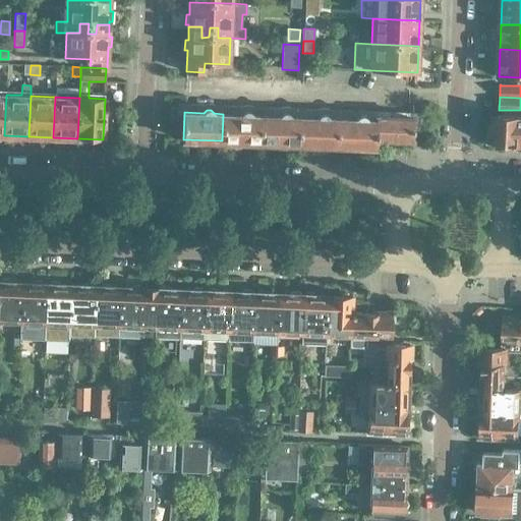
[(259,142),(261,115),(252,115),(251,114),(250,113),(249,112),(247,111),(245,112),(244,112),(242,113),(242,114),(241,115),(223,114),(222,140),(259,142)]
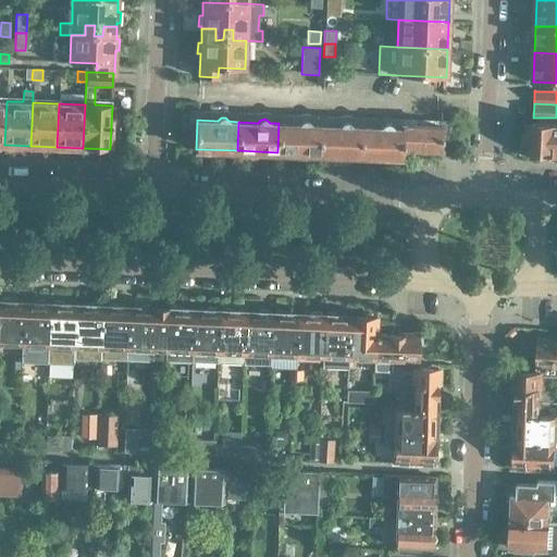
[(319,153),(320,125),(311,125),(310,123),(309,122),(307,121),(306,121),(304,121),(302,121),(301,122),(300,123),(299,124),(279,123),(277,152),(319,153)]
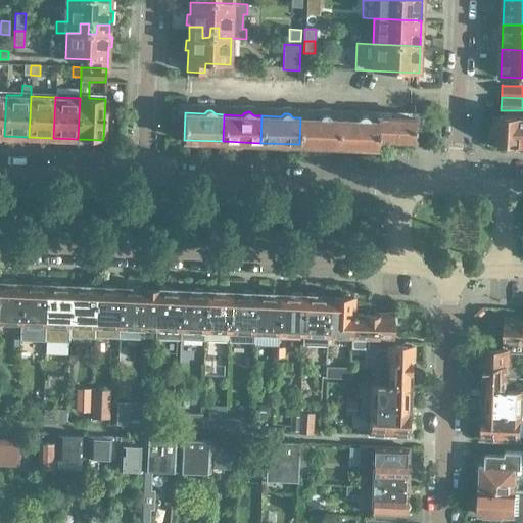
[(338,146),(339,120),(331,119),(330,117),(329,116),(327,115),(325,115),(323,115),(322,116),(320,116),(319,117),(319,119),(300,117),(299,144),(338,146)]
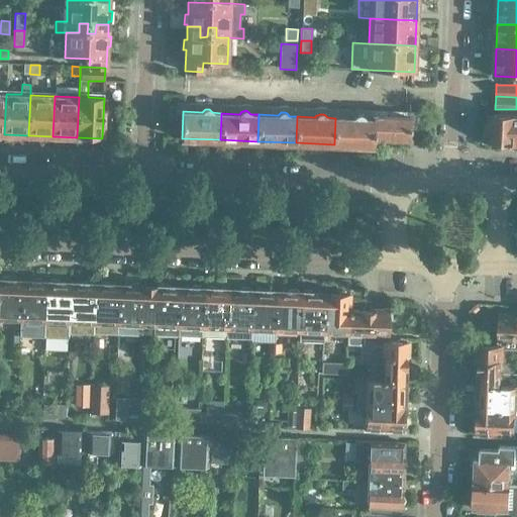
[(516,142),(516,114),(495,114),(495,123),(489,125),(485,129),(484,135),(488,140),(494,142),(516,142)]
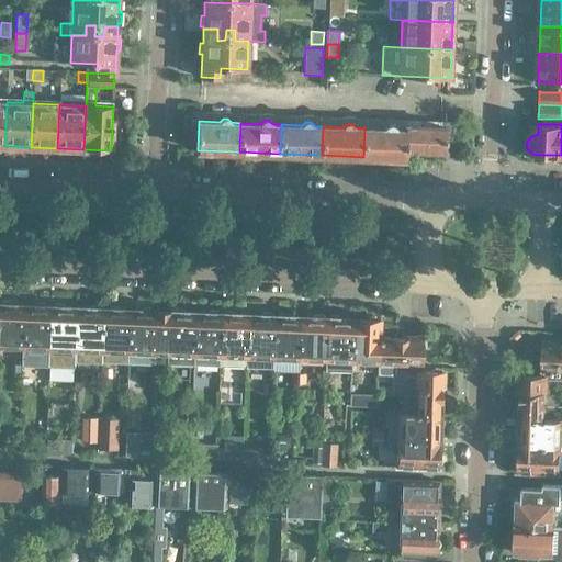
[(405,130),(394,130),(394,128),(393,126),(392,125),(390,125),(389,125),(386,126),(385,127),(384,128),(364,128),(363,157),(404,159),(405,130)]
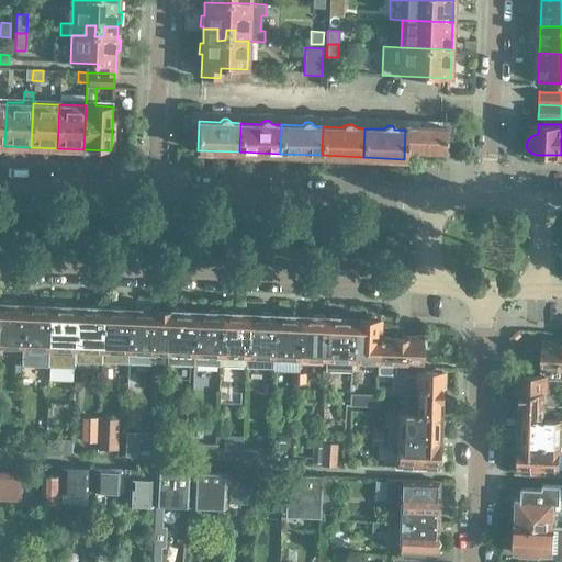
[(405,125),(405,130),(404,159),(405,159),(405,149),(445,152),(446,126),(405,125)]
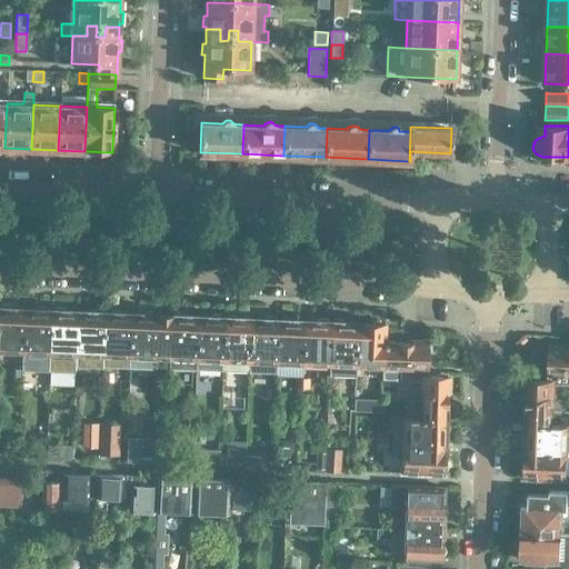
[(0,349),(23,351),(25,309),(12,308),(9,306),(2,305),(0,308),(0,307),(0,349)]
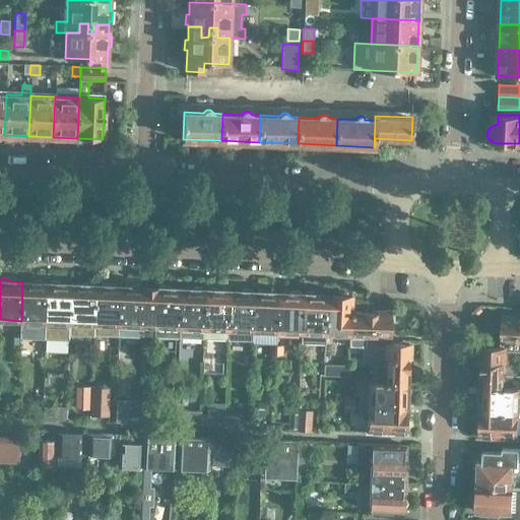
[(20,335),(20,337),(27,337),(45,338),(46,322),(47,283),(44,282),(42,280),(36,280),(34,282),(22,282),(21,321),(20,335)]
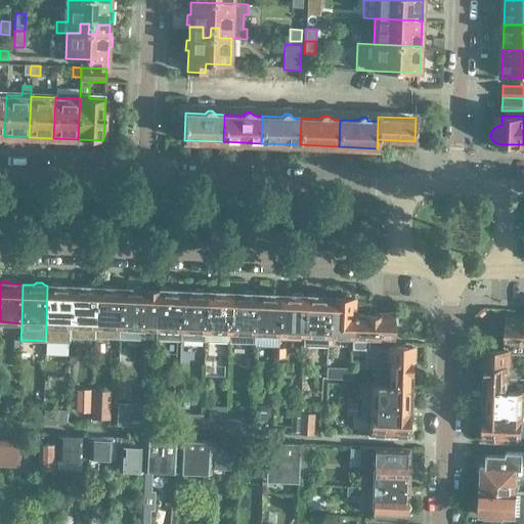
[(70,325),(72,287),(60,286),(57,284),(51,282),(49,286),(47,286),(46,324),(70,325)]
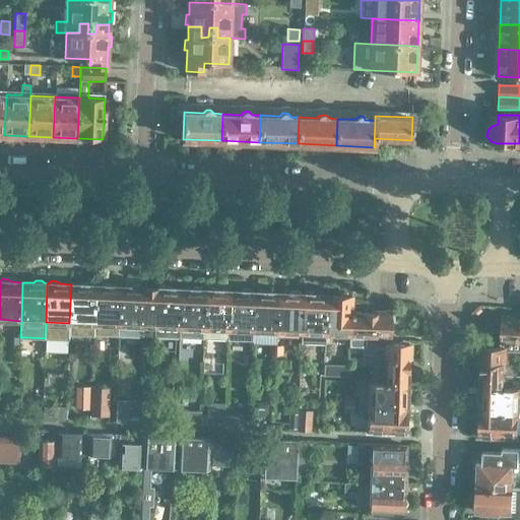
[(93,324),(95,285),(92,284),(90,282),(84,282),(82,284),(71,284),(69,323),(93,324)]
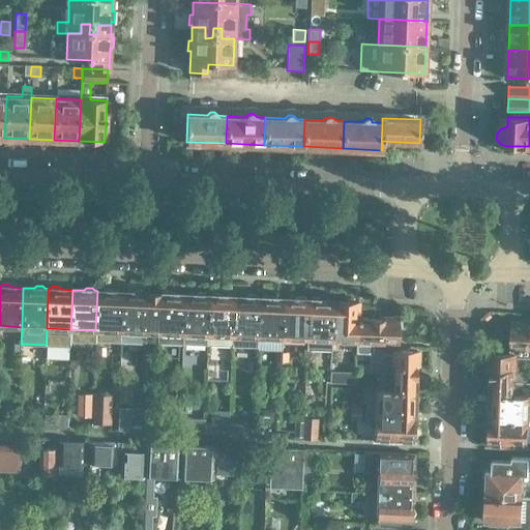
[(120,331),(121,292),(111,291),(108,289),(101,288),(99,291),(97,291),(95,330),(95,342),(120,343),(120,331)]
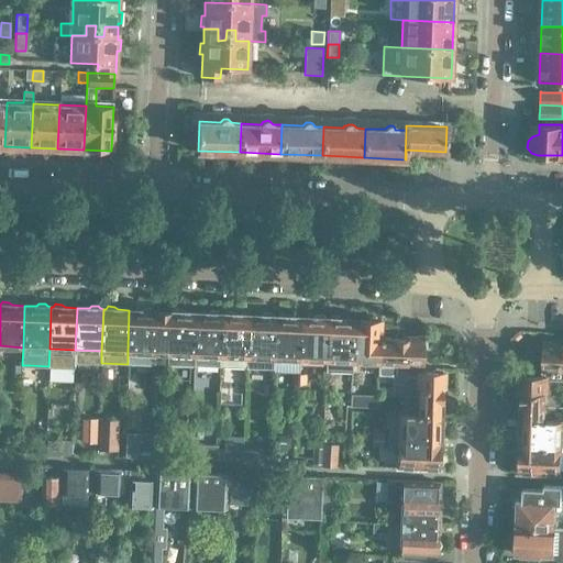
[(163,311),(157,311),(156,311),(153,308),(147,308),(144,310),(129,310),(128,352),(128,364),(155,365),(155,353),(161,353),(163,311)]
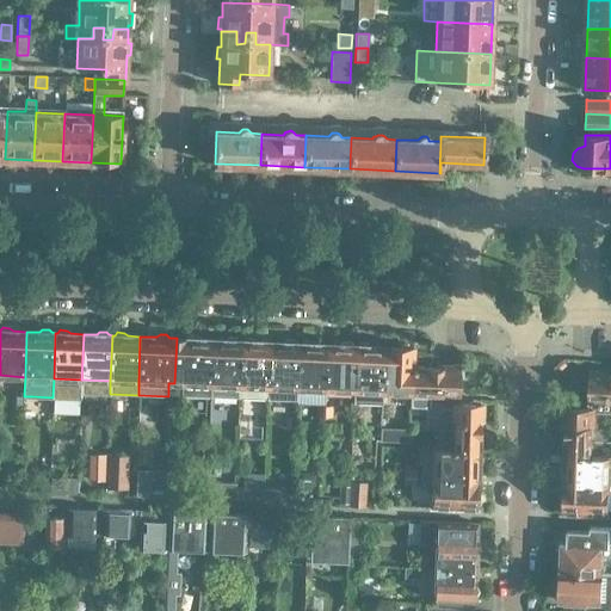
[(177,338),(174,383),(180,383),(181,383),(180,395),(210,396),(211,386),(213,339),(199,339),(197,335),(190,335),(186,338),(184,338),(183,338),(177,338)]
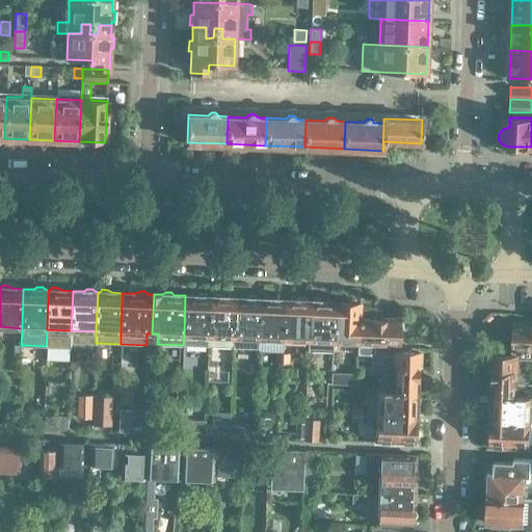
[(208,337),(209,296),(207,296),(206,294),(198,293),(196,296),(185,295),(184,336),(183,345),(208,346),(208,337)]
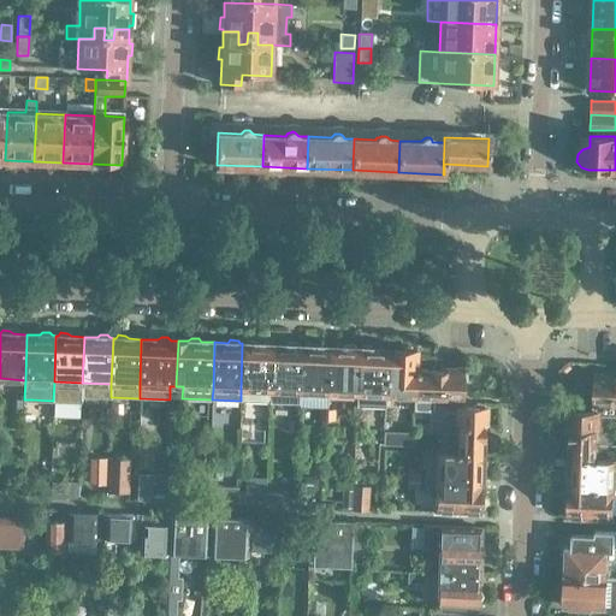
[(270,402),(272,344),(259,344),(256,341),(249,341),(246,343),(242,343),(241,390),(241,401),(270,402)]
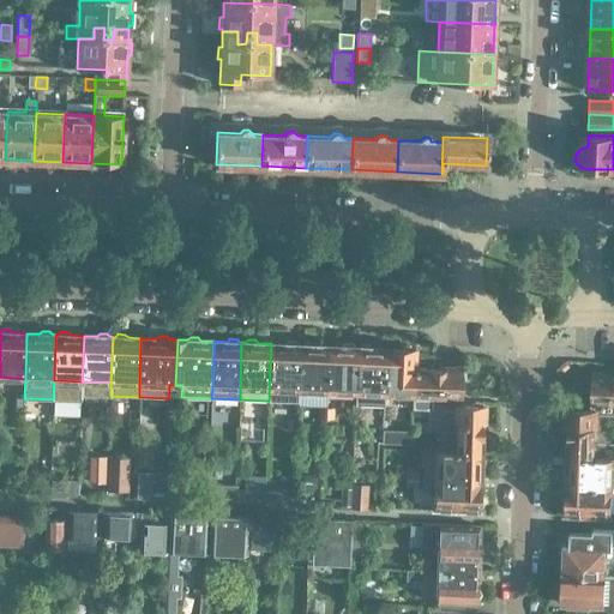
[(298,402),(300,344),(296,344),(294,342),(287,341),(284,344),(271,343),(269,401),(298,402)]
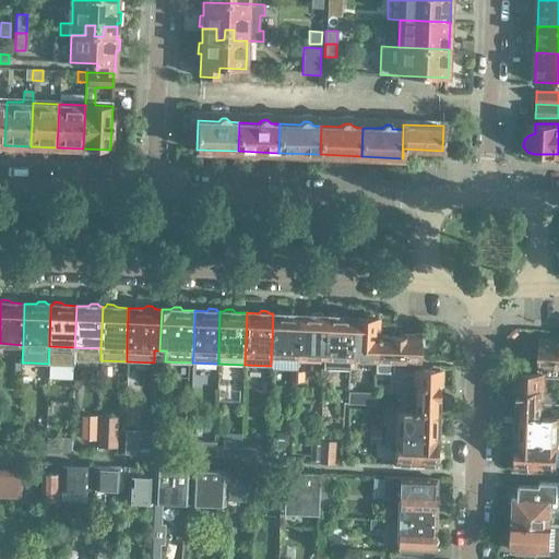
[(297,357),(299,314),(287,314),(285,311),(278,311),(275,313),(273,313),(271,366),(271,369),(296,369),(297,357)]
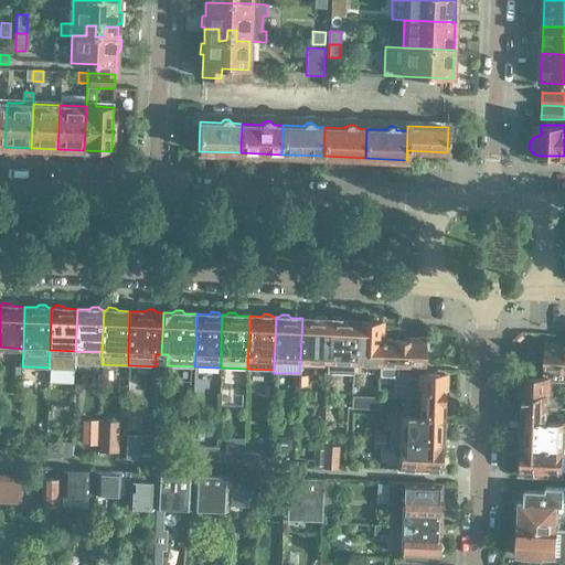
[(327,362),(329,319),(326,319),(323,317),(317,316),(315,319),(302,318),(300,361),(327,362)]
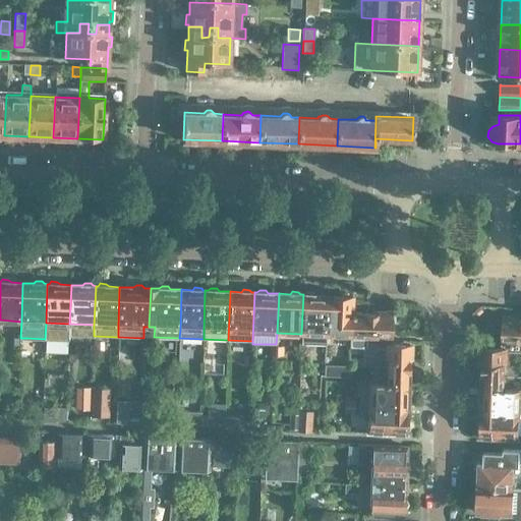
[(326,335),(328,295),(316,295),(314,292),(308,292),(305,294),(303,294),(301,334),(301,344),(326,345),(326,335)]
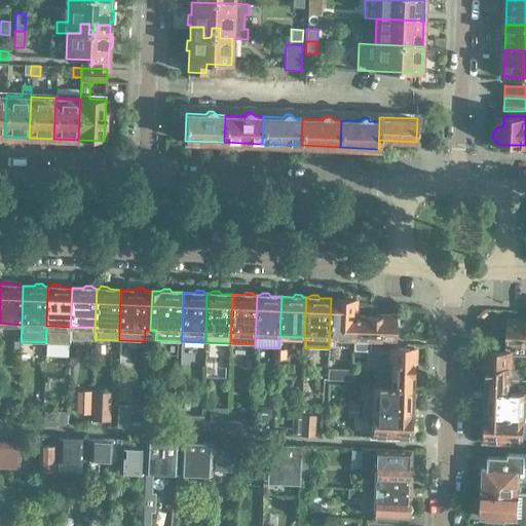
[(354,339),(355,315),(355,299),(352,299),(350,297),(344,296),(342,299),(331,298),(329,338),(354,339)]
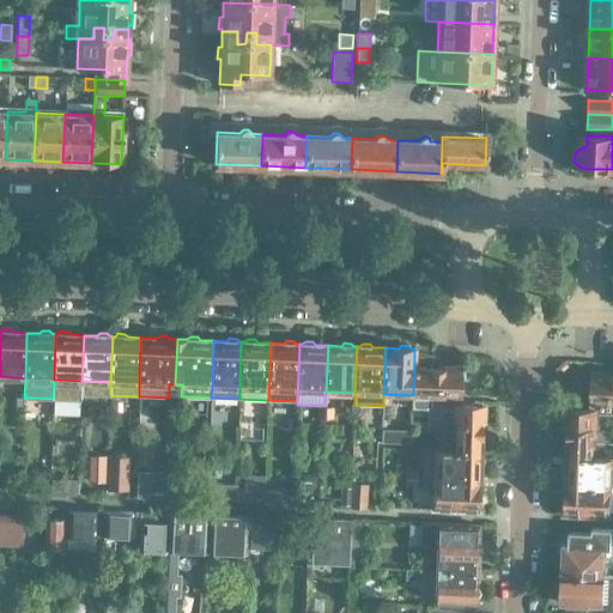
[(449,370),(414,368),(413,395),(460,396),(461,382),(465,378),(465,374),(457,366),(454,366),(449,370)]
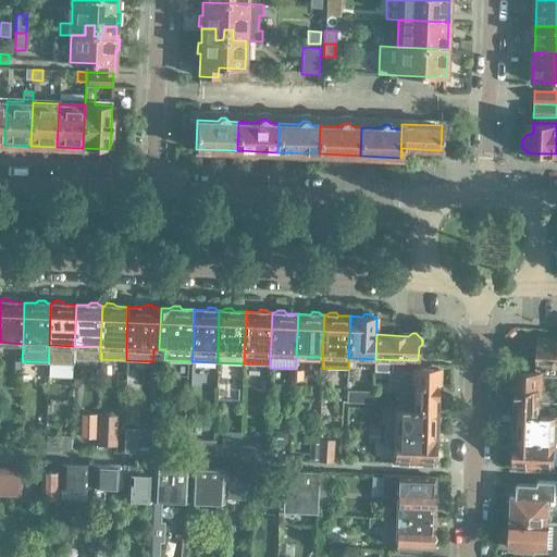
[(556,342),(548,342),(545,338),(541,338),(534,344),(534,348),(537,351),(536,372),(541,372),(541,375),(556,376),(556,342)]
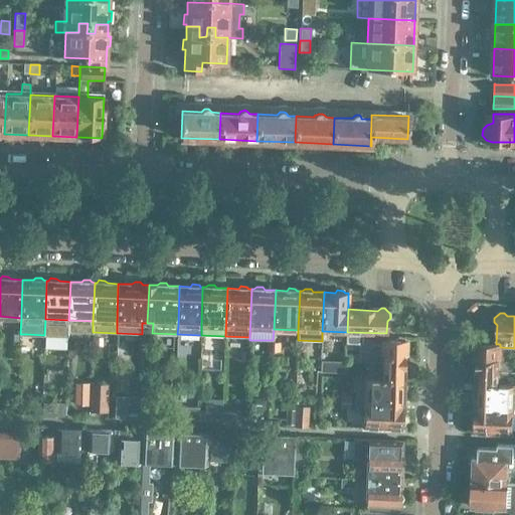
[(395,340),(383,339),(381,377),(365,377),(365,378),(403,379),(404,350),(407,347),(408,343),(405,340),(402,338),(398,338),(395,340)]
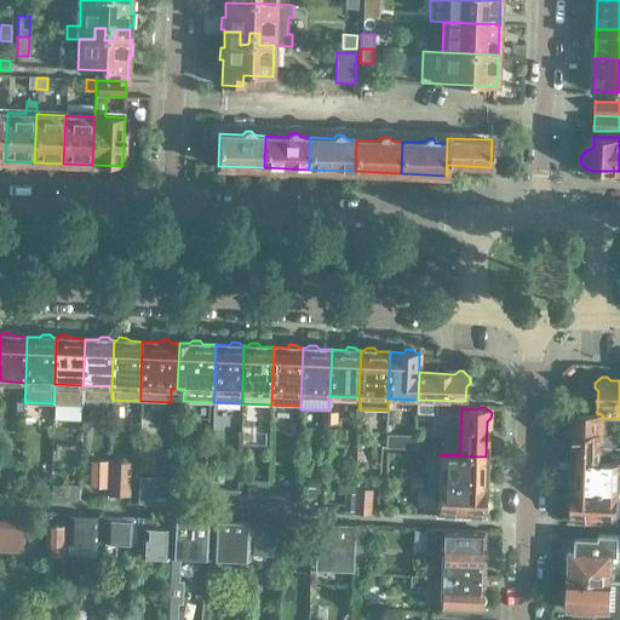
[(431,411),(431,420),(445,422),(446,412),(431,411)]
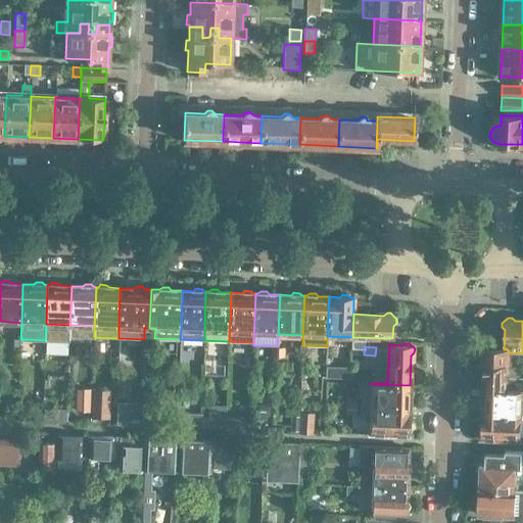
[(506,388),(508,352),(508,349),(504,349),(494,349),(492,346),(488,346),(482,351),(481,355),(484,359),(483,388),(506,388)]
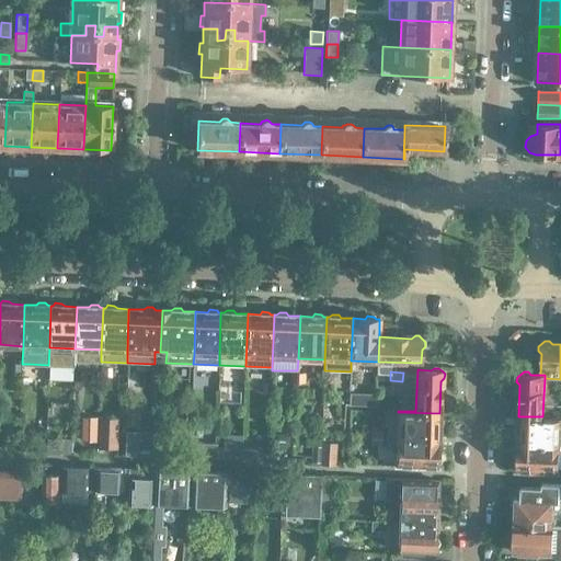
[(402,390),(402,381),(390,380),(390,390),(402,390)]
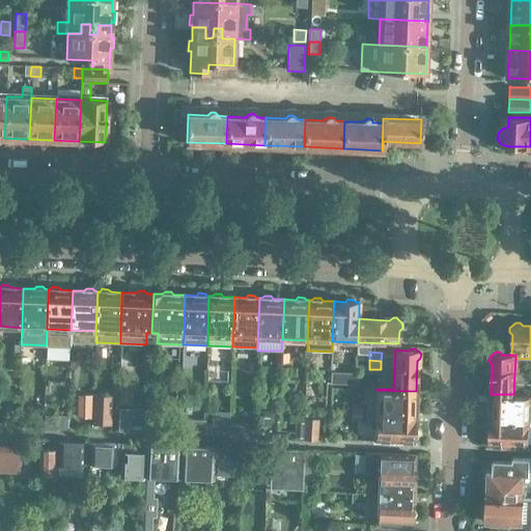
[(416,395),(416,391),(376,390),(375,415),(415,417),(416,407),(418,403),(419,397),(416,395)]
